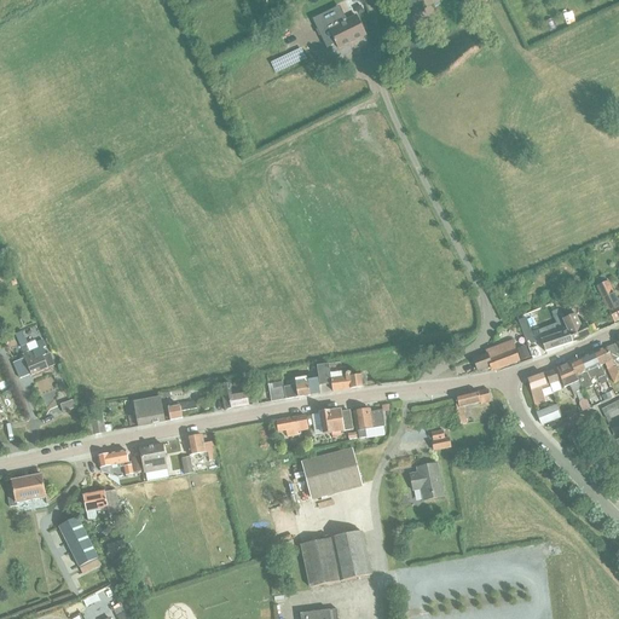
[(403,0),(412,16),(440,0),(403,0)]
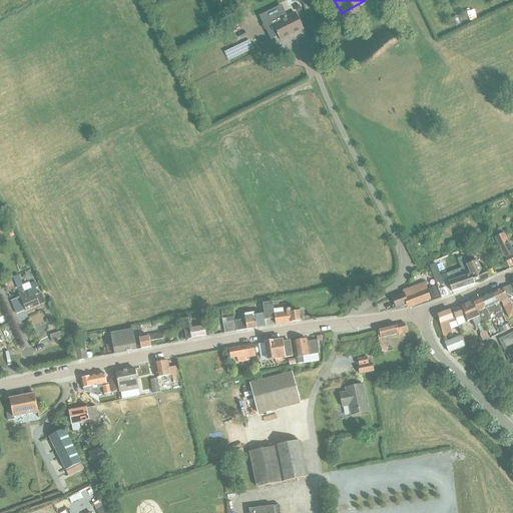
[(276,9),(260,17),(265,26),(263,26),(265,30),(266,29),(271,40),(279,36),(282,41),(304,30),(296,13),(288,17),(285,10),(279,13),(276,9)]
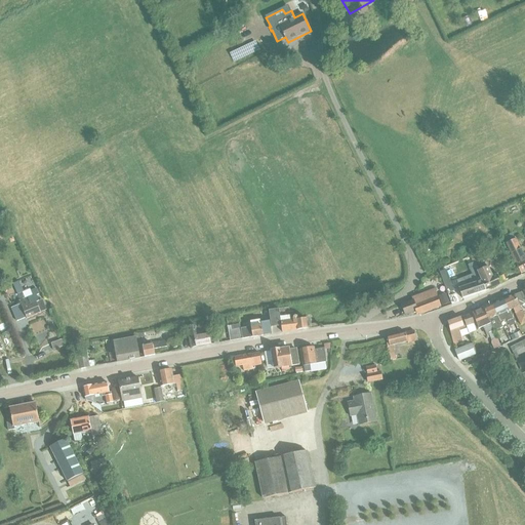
[(258,39),(231,51),(236,62),(263,48),(258,39)]
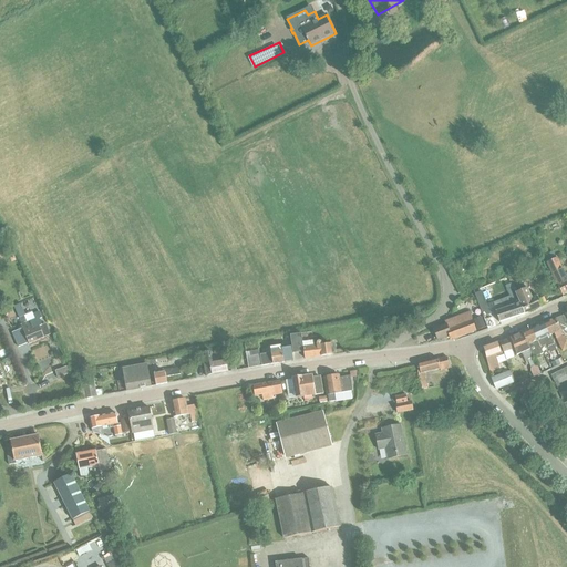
[(566,279),(565,275),(566,275),(557,258),(546,264),(562,296),(566,292),(566,279)]
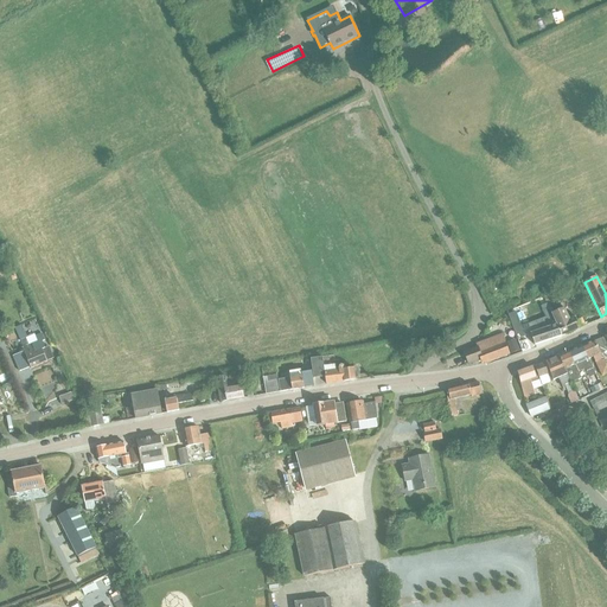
[(567,308),(564,300),(549,307),(550,312),(550,311),(561,337),(562,337),(580,328),(574,317),(569,318),(564,310),(567,308)]
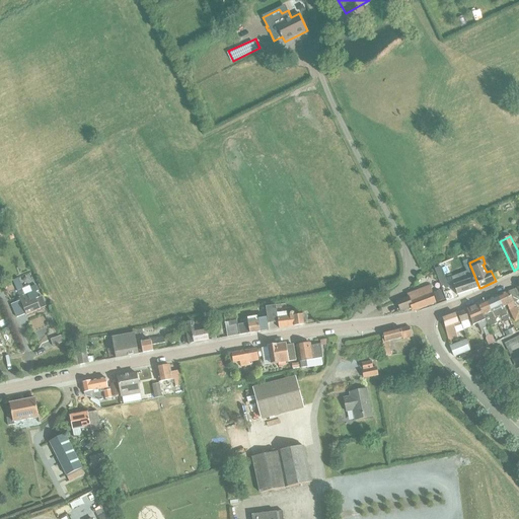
[(470,267),(469,263),(467,260),(462,262),(469,278),(470,279),(461,282),(459,275),(451,278),(454,285),(454,286),(457,295),(470,291),(479,288),(470,266),(470,267)]
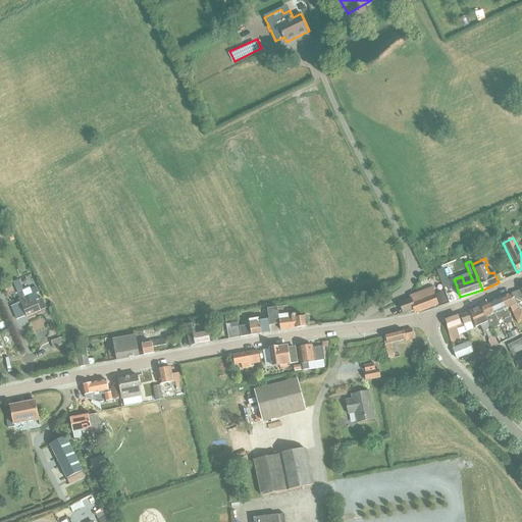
[(457,286),(454,279),(450,266),(436,271),(448,301),(455,298),(451,290),(457,288),(457,286)]
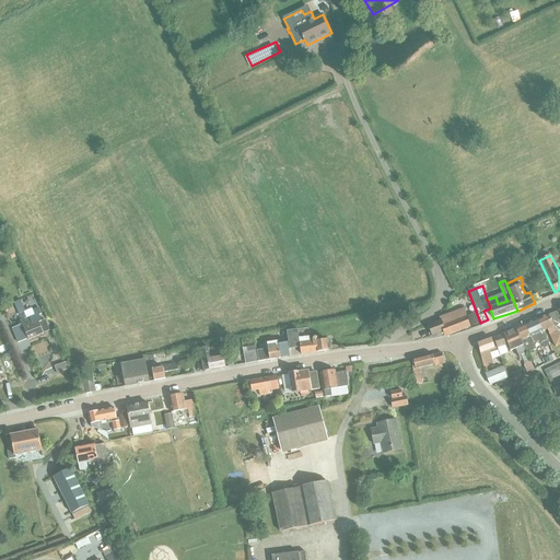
[(22,322),(21,322),(28,340),(44,334),(38,323),(42,322),(39,315),(41,314),(38,308),(33,311),(32,308),(25,311),(20,300),(13,303),(22,322)]
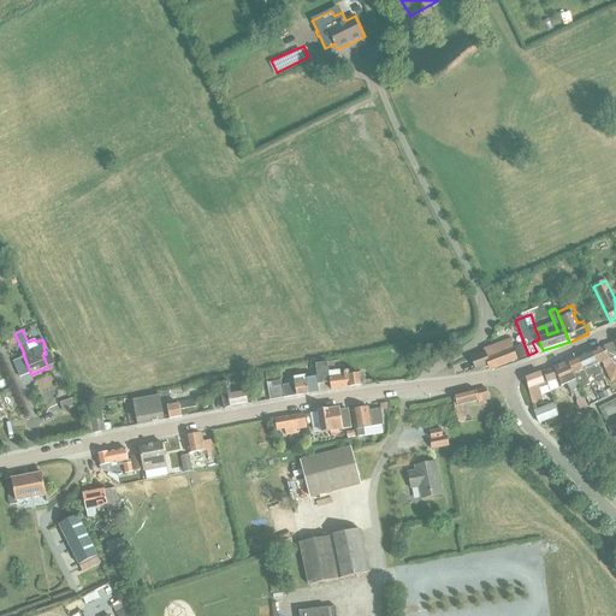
[(472,357),(475,369),(489,365),(490,368),(496,367),(496,368),(517,360),(509,339),(489,348),(490,351),(472,357)]
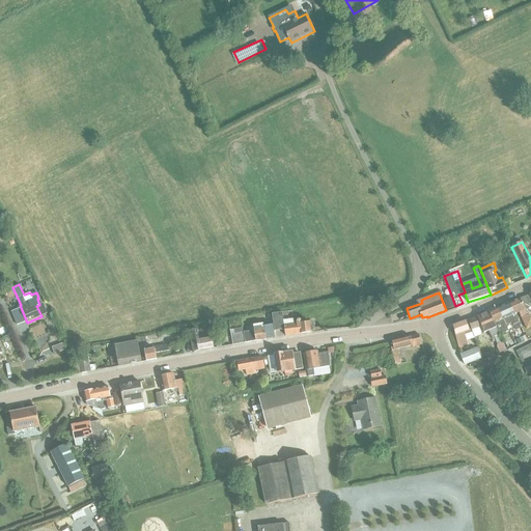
[(525,297),(520,299),(526,310),(530,307),(525,297)]
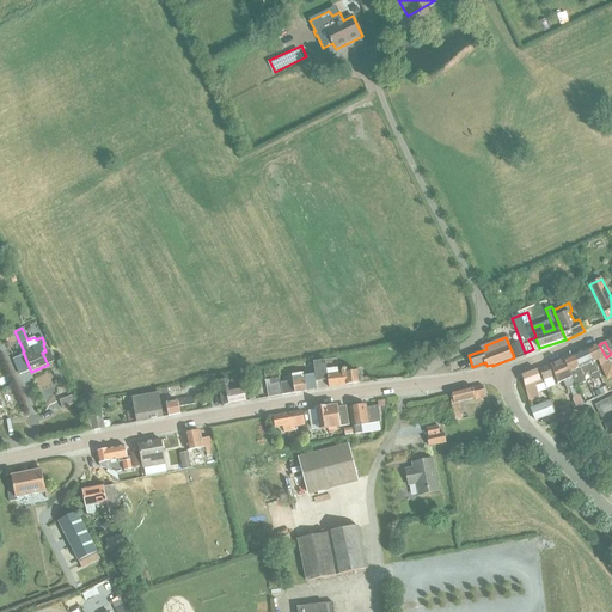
[(599,344),(587,349),(592,360),(597,359),(604,372),(605,374),(606,378),(611,374),(611,371),(605,357),(606,357),(599,344)]
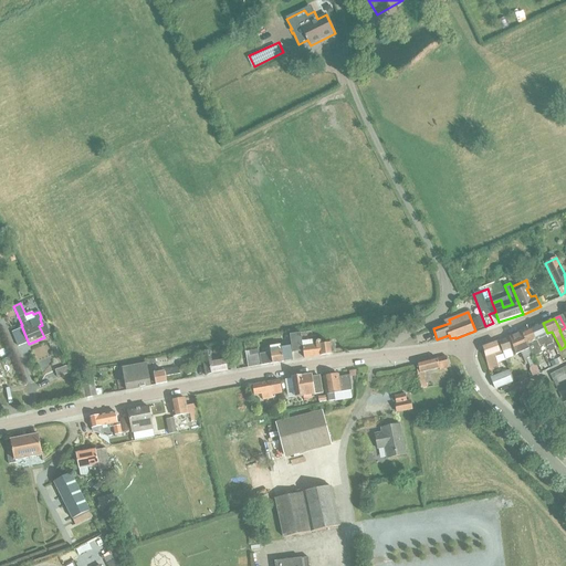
[(543,323),(531,328),(535,338),(535,339),(538,347),(546,344),(547,346),(549,352),(555,349),(547,333),(543,323)]
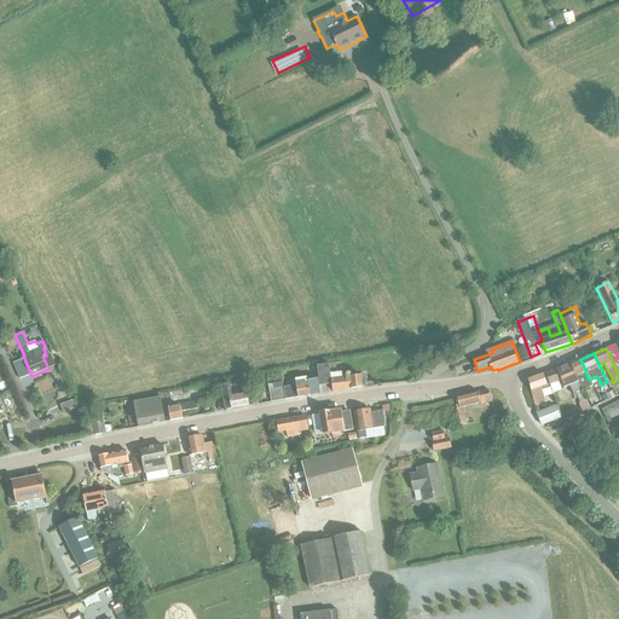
[(580,359),(570,363),(576,375),(574,375),(582,389),(591,385),(585,371),(585,370),(580,359)]
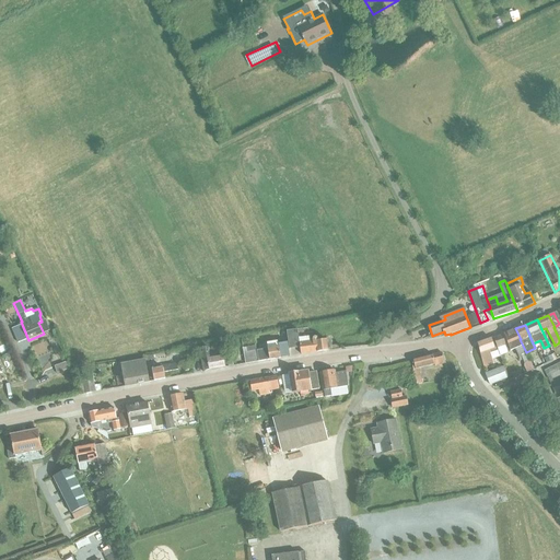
[(515,328),(503,334),(511,351),(515,349),(520,359),(522,358),(524,363),(531,361),(526,352),(520,339),(521,339),(515,328)]
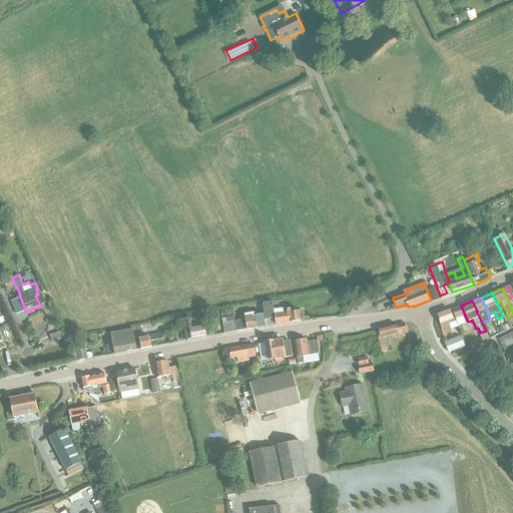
[(274,303),(264,304),(267,320),(276,319),(276,316),(274,303)]
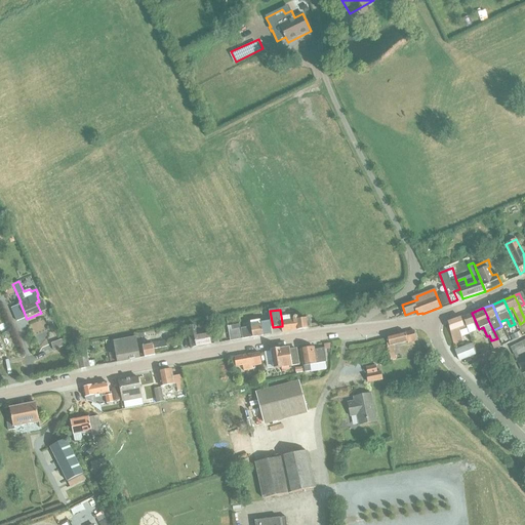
[(472,313),(462,317),(466,326),(469,333),(472,332),(479,329),(472,313)]
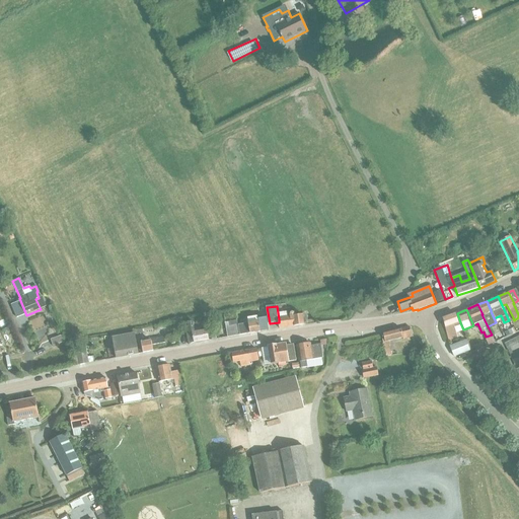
[(279,319),(279,322),(280,328),(304,325),(303,315),(295,316),(295,314),(294,313),(292,312),(290,314),(290,315),(290,317),(279,319)]
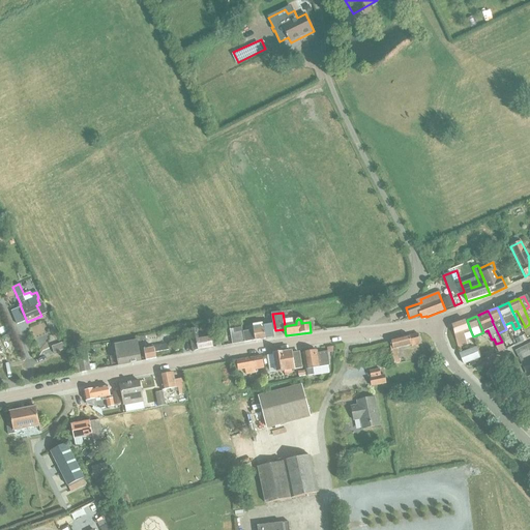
[(470,329),(467,320),(452,325),(458,347),(467,345),(463,332),(470,329)]
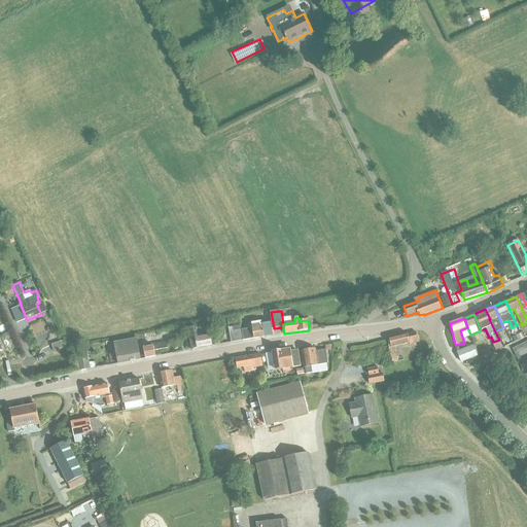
[(251,323),(252,327),(243,329),(242,325),(241,325),(243,340),(254,339),(265,337),(262,327),(261,327),(261,324),(261,321),(251,323)]
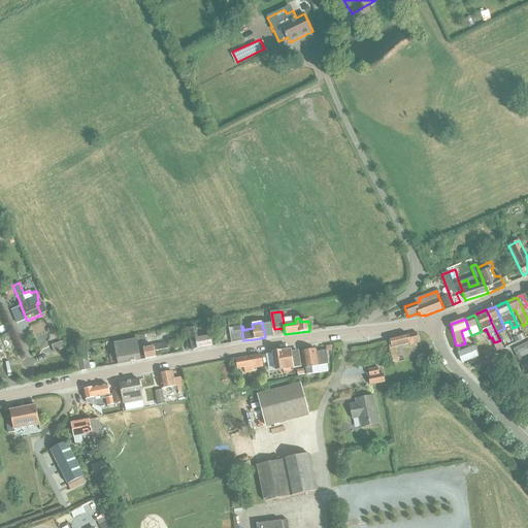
[(271,323),(262,325),(262,328),(263,328),(265,337),(273,335),(271,323)]
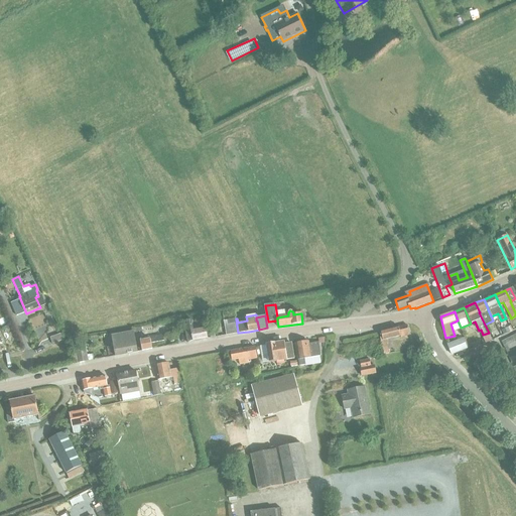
[(238,333),(236,318),(225,320),(227,335),(238,333)]
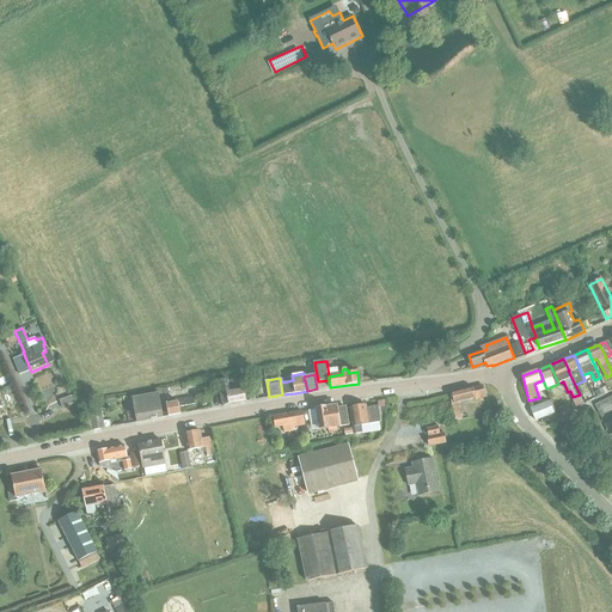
[(219,381),(224,407),(248,402),(245,390),(230,393),(227,380),(219,381)]
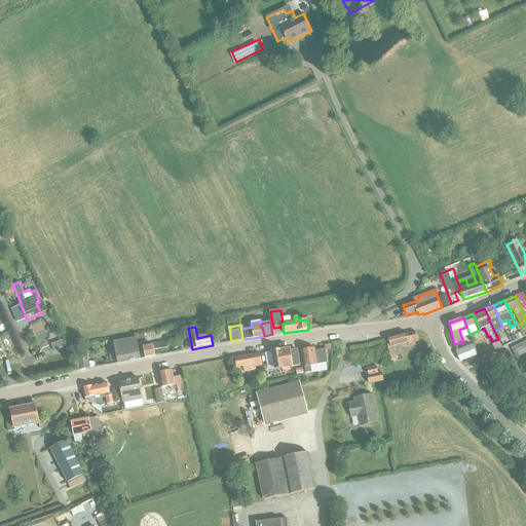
[(514,333),(516,339),(525,336),(524,330),(514,333)]
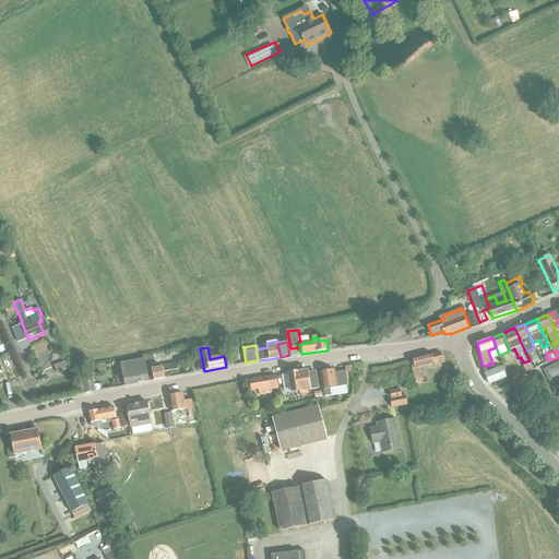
[(413,371),(416,384),(421,383),(418,368),(433,364),(433,366),(443,364),(440,352),(411,359),(412,360),(411,360),(413,371)]
